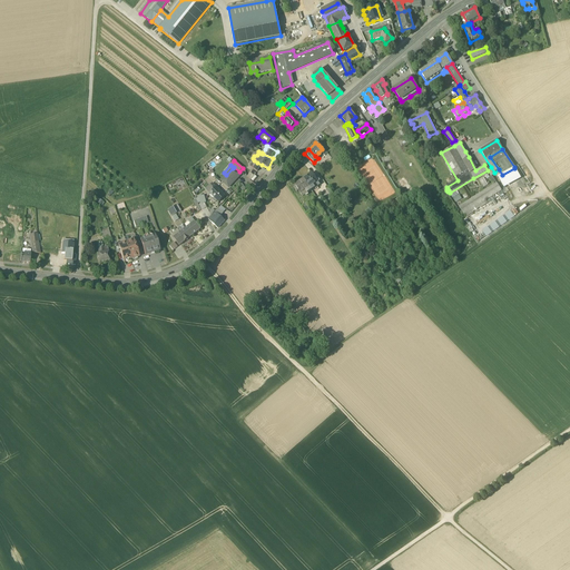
[(222,180),(228,188),(241,175),(233,168),(226,175),(222,180)]
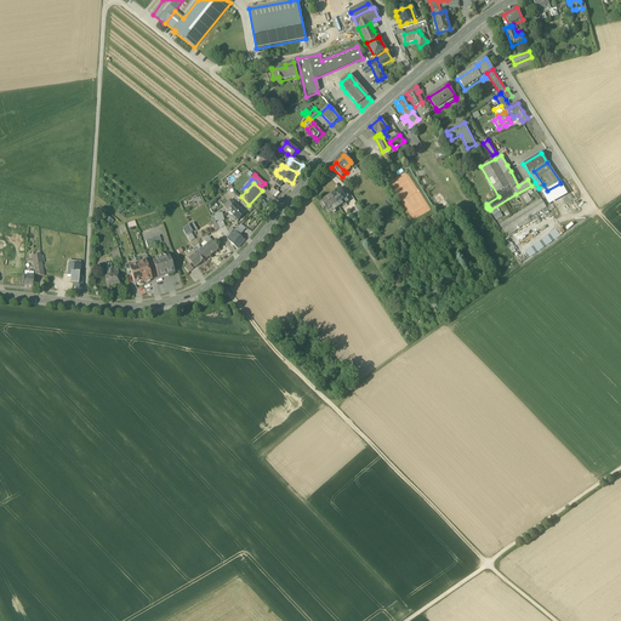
[(542,193),(550,206),(568,195),(560,183),(547,191),(542,193)]
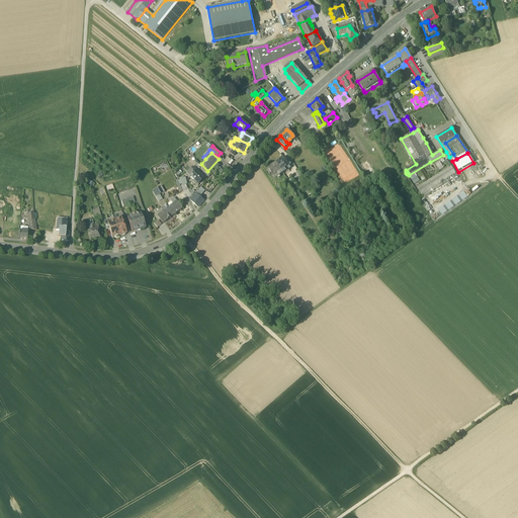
[(279,161),(275,163),(283,174),(286,172),(286,173),(289,171),(288,170),(290,168),(287,164),(289,163),(286,159),(285,160),(283,158),(281,159),(279,160),(279,161)]
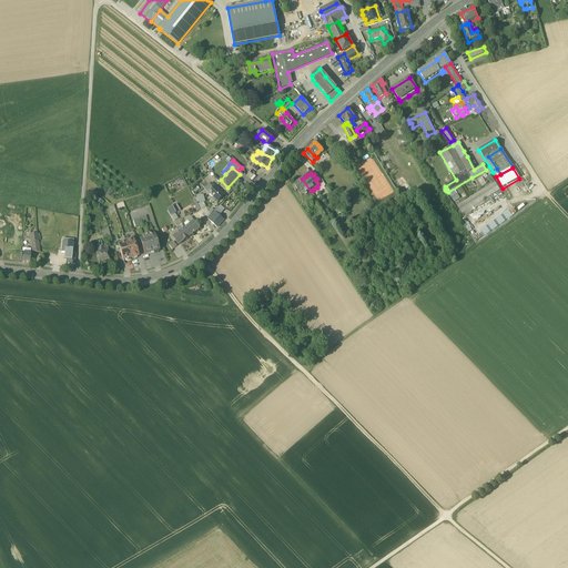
[(398,179),(407,191),(411,189),(401,176),(398,179)]
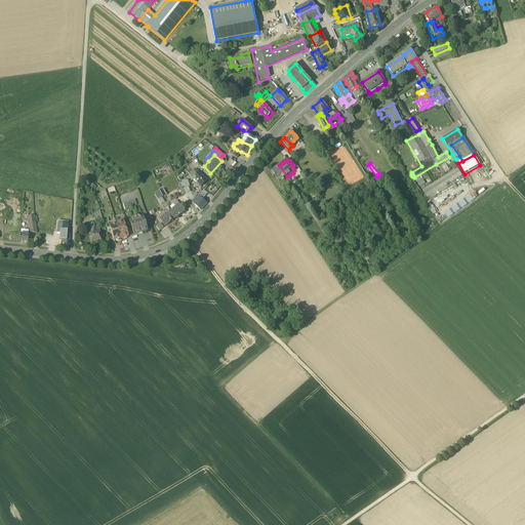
[(283,178),(287,176),(279,165),(276,168),(275,167),(273,169),(272,170),(273,173),(271,174),(273,177),(275,176),(279,182),(281,179),(282,180),(284,179),(283,178)]
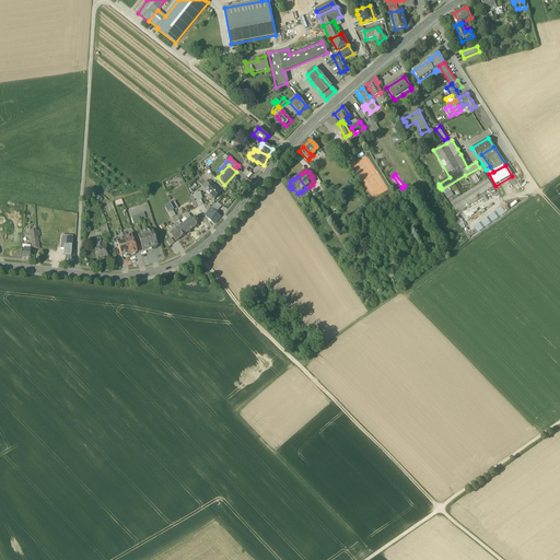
[(452,202),(456,210),(478,197),(481,195),(492,187),(488,181),(452,202)]
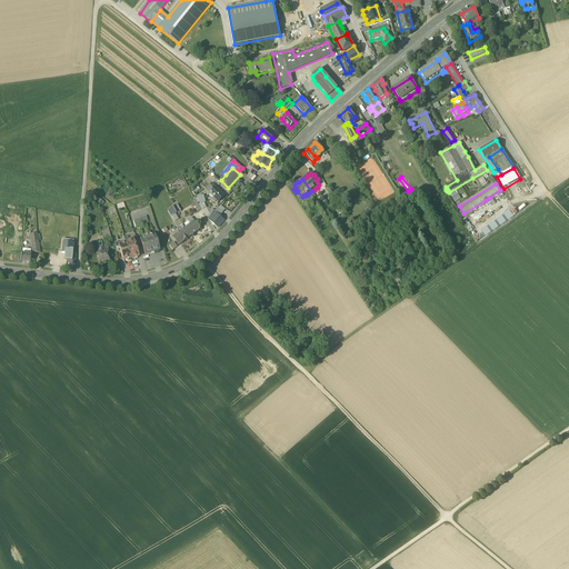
[(216,200),(219,202),(225,197),(216,187),(209,193),(215,199),(213,200),(215,201),(216,200)]
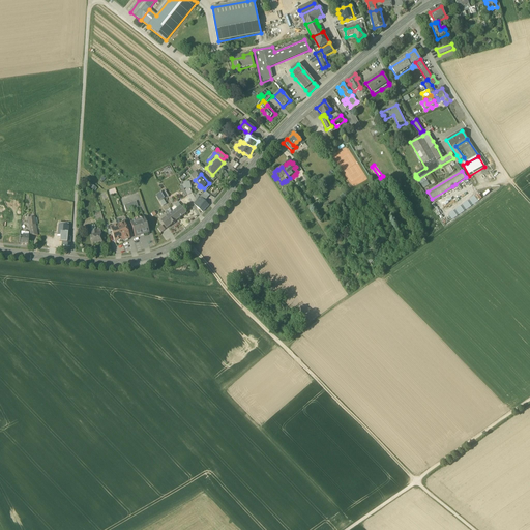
[(302,185),(305,190),(313,186),(310,180),(307,182),(302,185)]
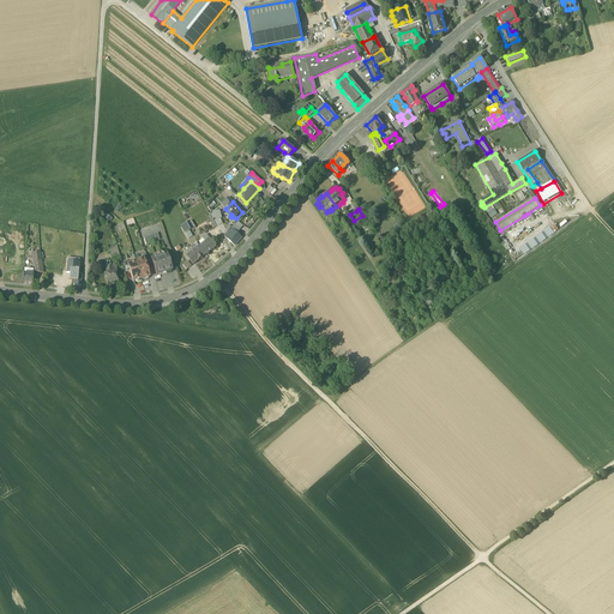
[(525,218),(524,216),(500,230),(501,234),(525,218)]
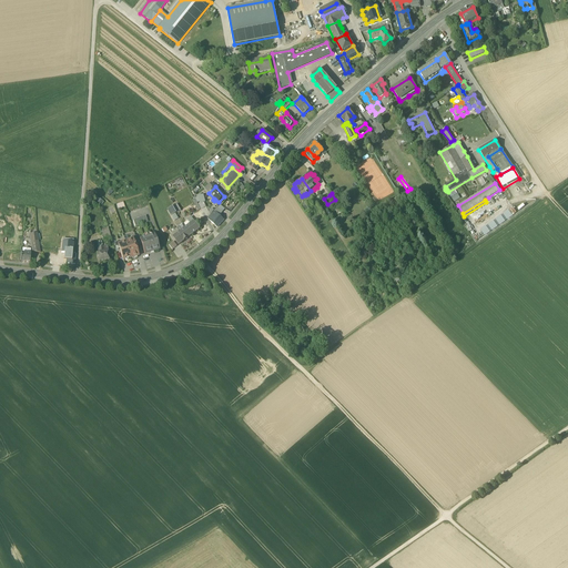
[(203,202),(199,205),(199,204),(195,206),(199,211),(201,210),(206,208),(203,202)]
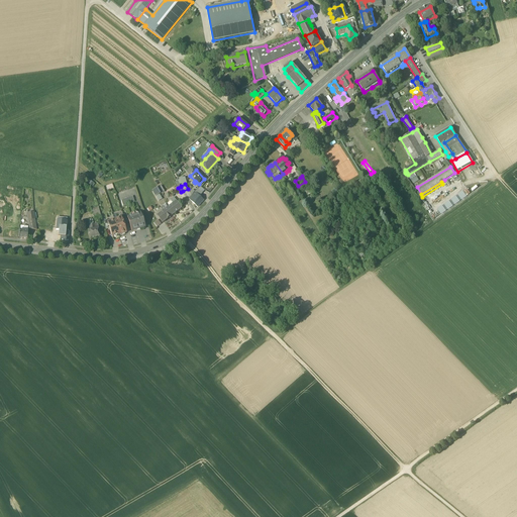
[(161,186),(158,188),(152,191),(156,197),(160,195),(161,194),(165,192),(161,186)]
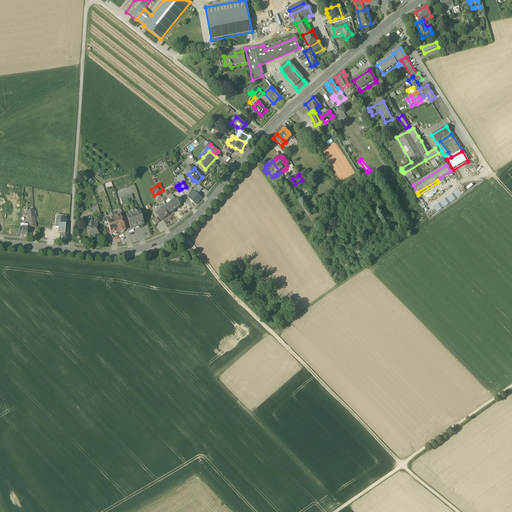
[(462,195),(458,189),(433,207),(436,213),(462,195)]
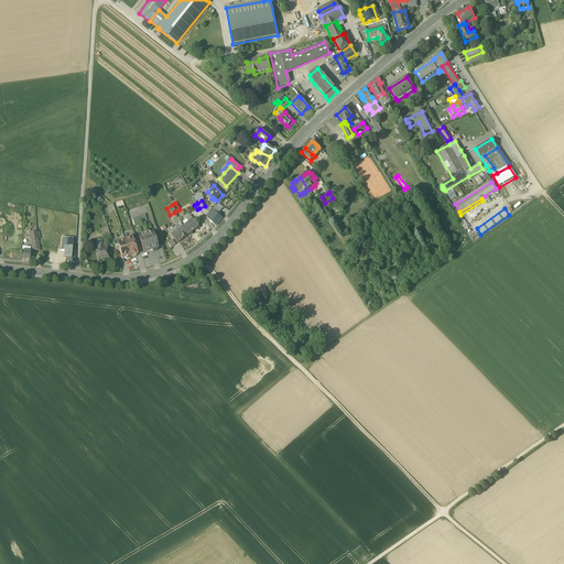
[(206,217),(216,226),(223,218),(218,215),(215,213),(213,209),(209,214),(206,217)]
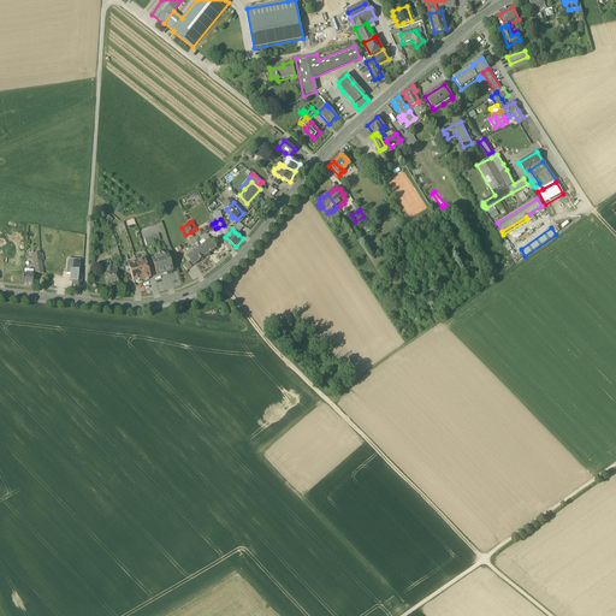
[(144,240),(147,246),(160,241),(158,235),(144,240)]
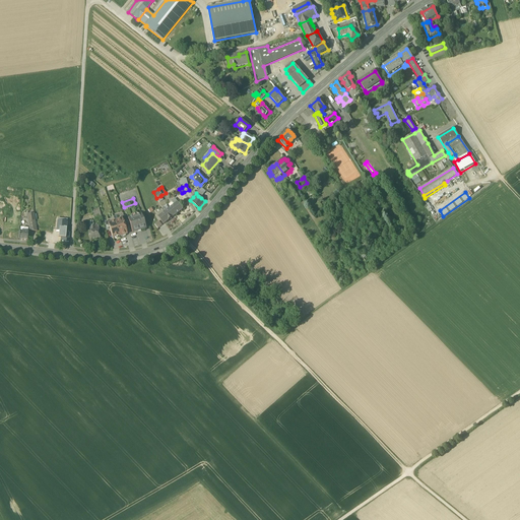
[(171,207),(169,209),(174,216),(183,209),(175,199),(172,202),(174,205),(171,207)]
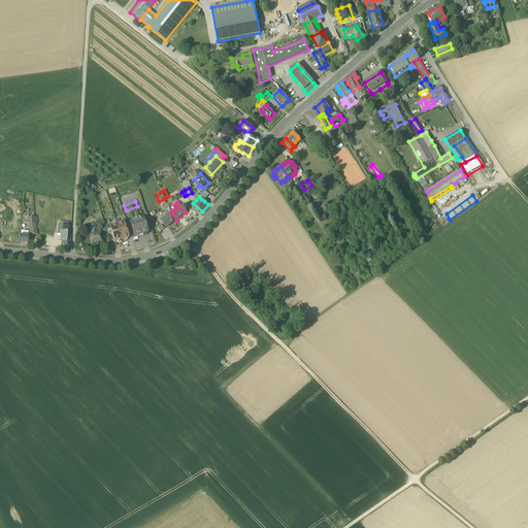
[(166,228),(176,220),(171,212),(168,215),(166,211),(164,212),(166,216),(161,221),(166,228)]
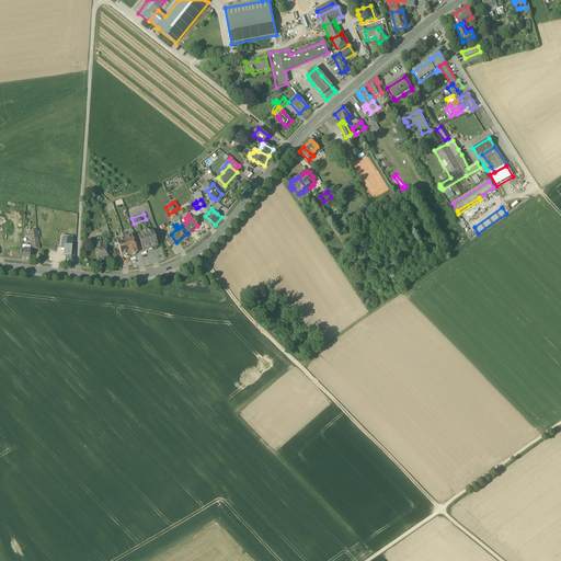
[(99,228),(101,237),(109,235),(106,226),(99,228)]
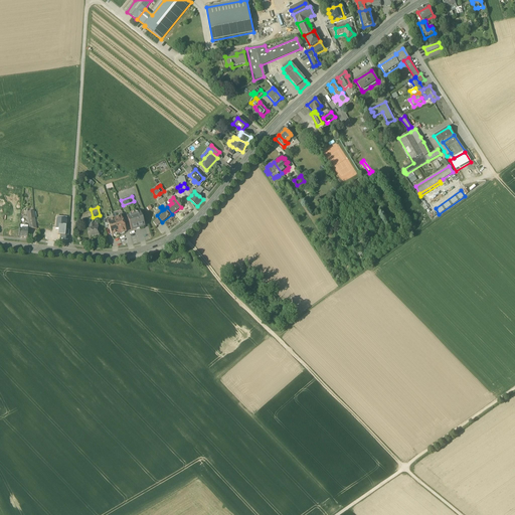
[(127,218),(131,230),(136,228),(137,229),(139,228),(139,227),(144,226),(140,213),(136,215),(136,212),(130,214),(131,216),(127,218)]
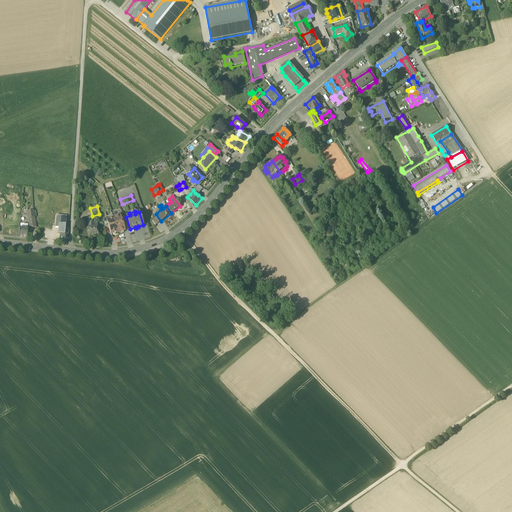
[(116,217),(113,218),(118,233),(125,231),(121,222),(119,216),(116,217)]
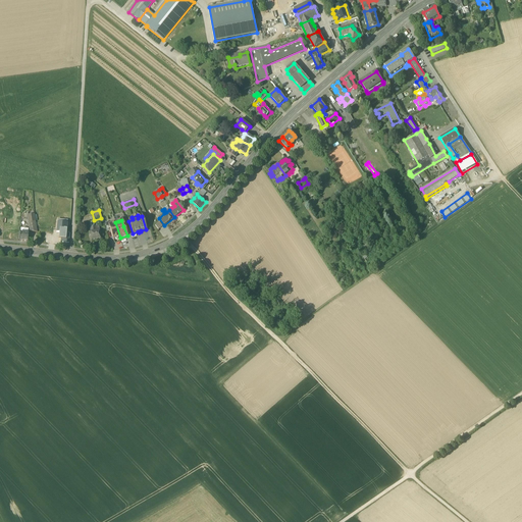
[(31,231),(37,232),(35,221),(29,223),(31,231)]
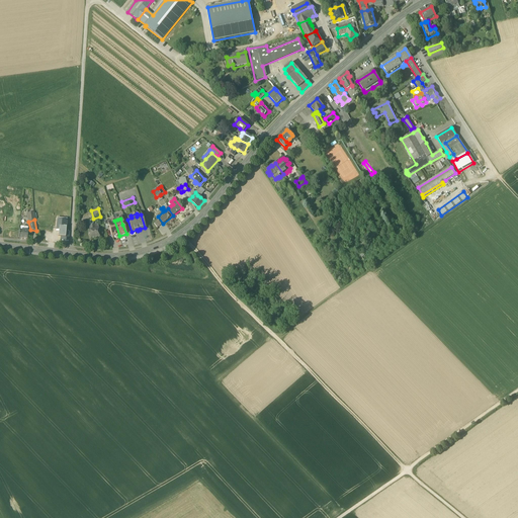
[(57,221),(56,231),(59,231),(58,237),(61,237),(66,238),(66,232),(67,222),(62,222),(57,221)]
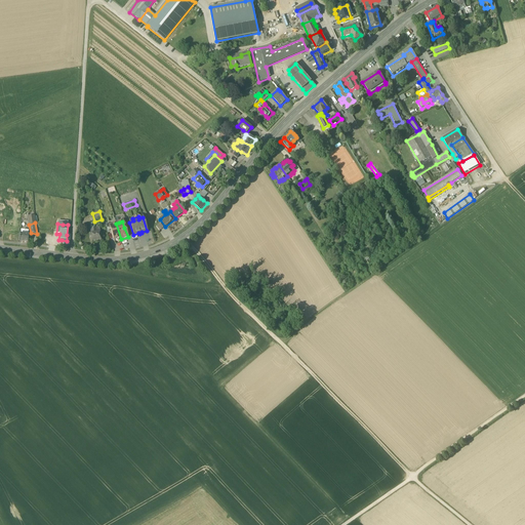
[(114,241),(121,239),(116,224),(109,226),(111,233),(112,234),(114,241)]
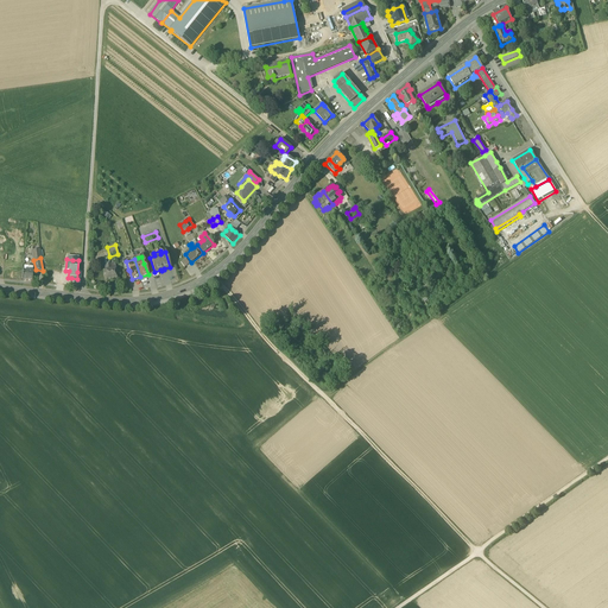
[(105,277),(106,280),(116,279),(114,264),(105,266),(105,272),(105,274),(105,277)]
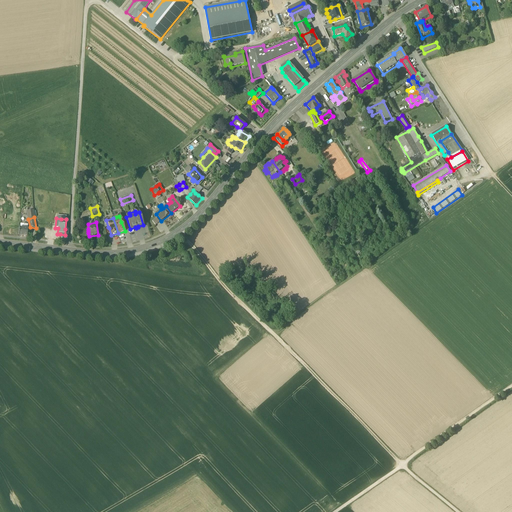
[(27,237),(27,229),(19,228),(19,236),(27,237)]
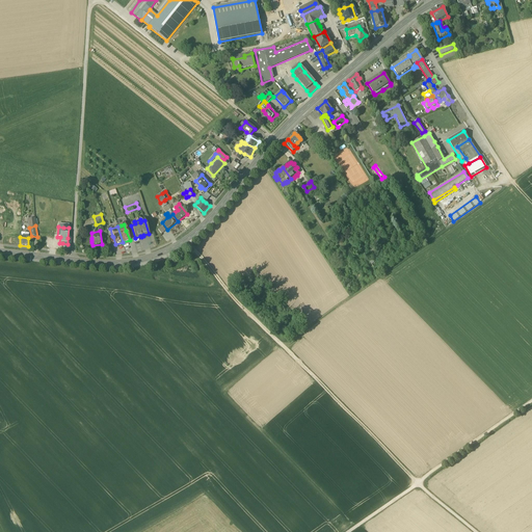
[(61,247),(71,247),(71,238),(68,238),(68,244),(62,243),(61,247)]
